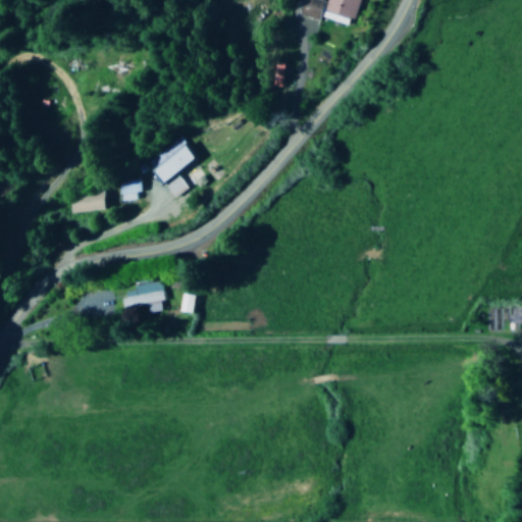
[(300,0),(296,15),(318,21),(321,12),(354,21),(360,0),(326,0),(325,2),(318,0),(300,0)]
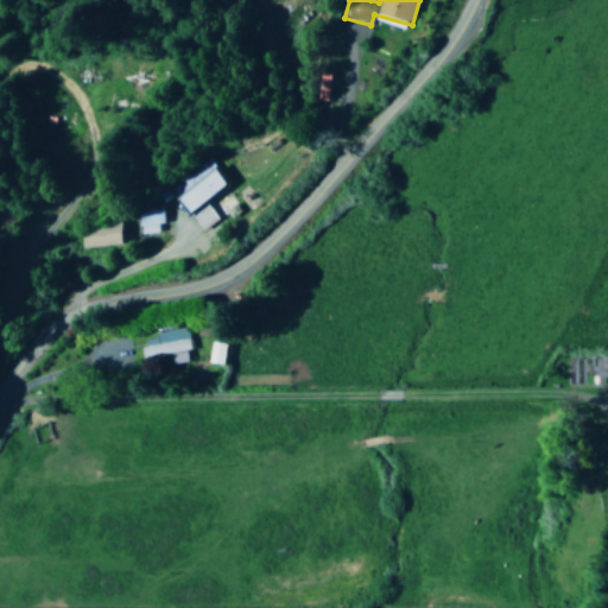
[(207,203),(232,187),(220,169),(177,198),(201,232),(217,221),(207,203)]
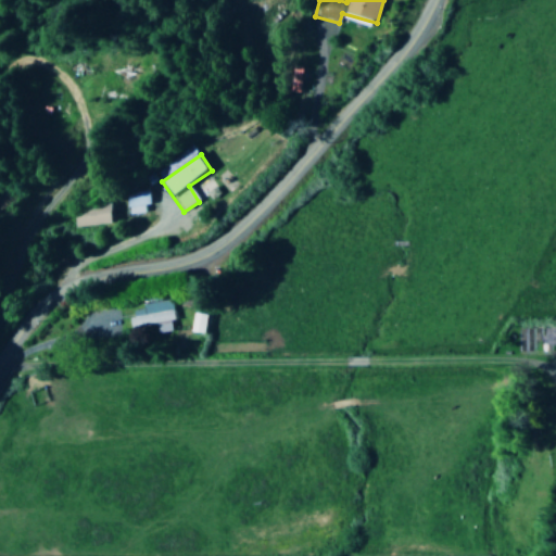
[(147,214),(146,194),(124,194),(124,214),(147,214)]
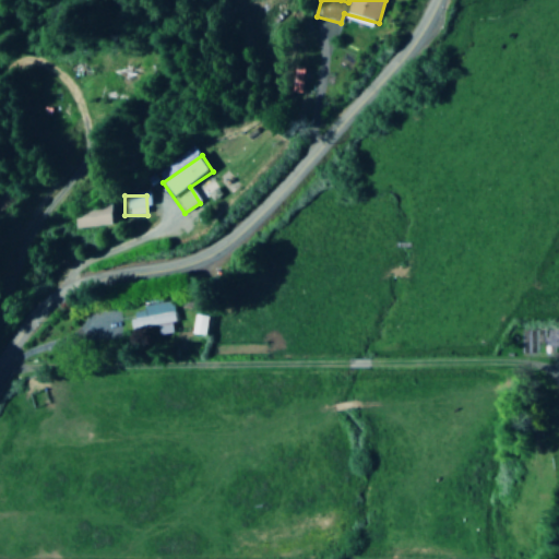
[(111,206),(73,209),(74,227),(113,226),(111,206)]
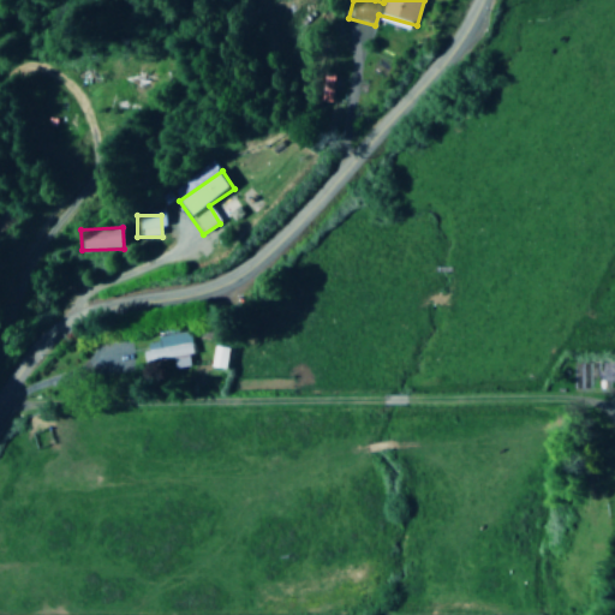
[(154,338),(154,342),(138,345),(142,363),(169,358),(172,369),(192,365),(186,332),(154,338)]
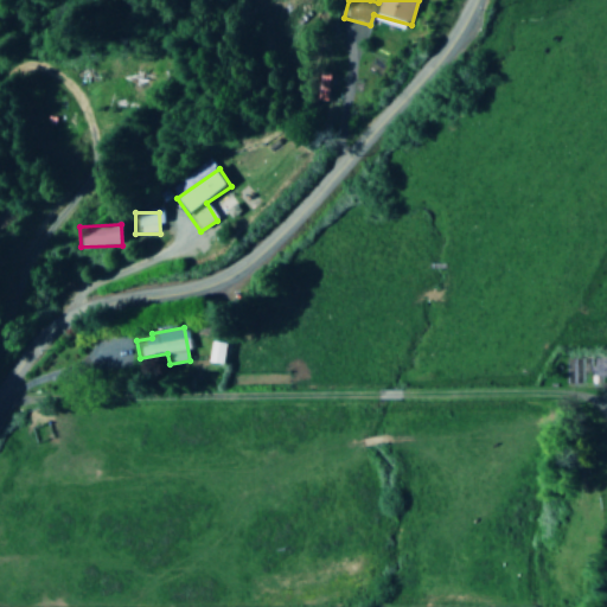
[(228,343),(212,342),(210,363),(225,364),(228,343)]
